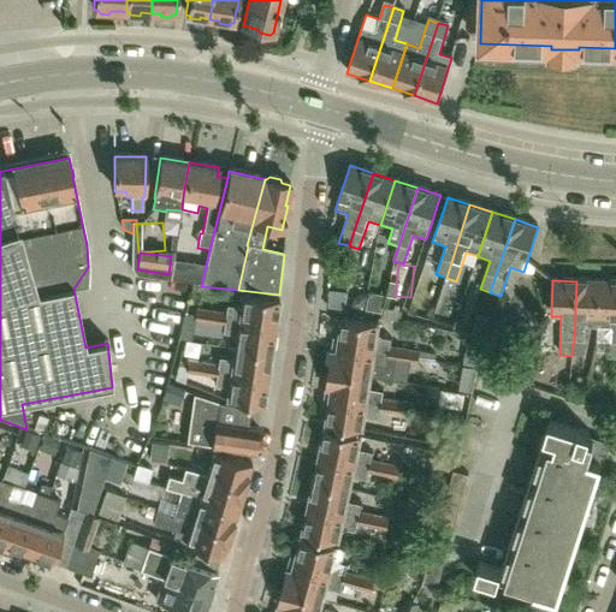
[(599,281),(576,281),(574,343),(573,343),(572,356),(585,356),(585,328),(598,330),(599,281)]
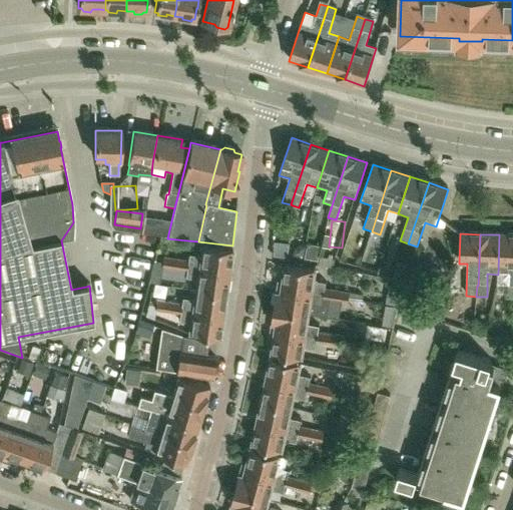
[(512,234),(499,234),(498,275),(509,275),(508,300),(512,300),(512,234)]
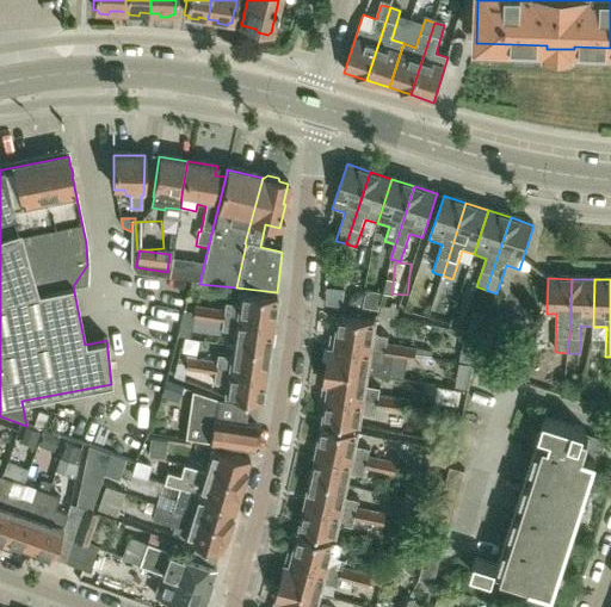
[(345,292),(344,292),(327,291),(326,305),(344,307),(345,292)]
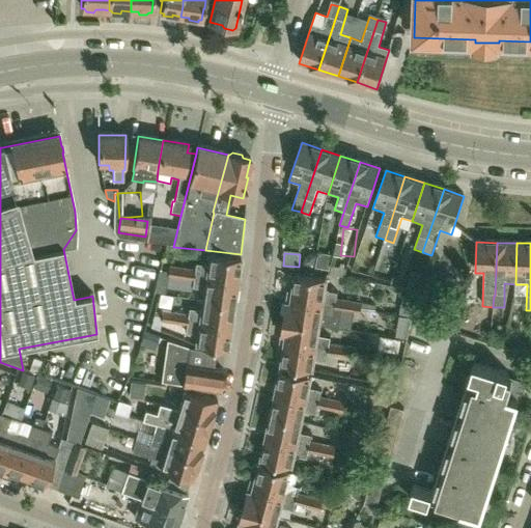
[(317,253),(315,270),(329,272),(332,256),(317,253)]
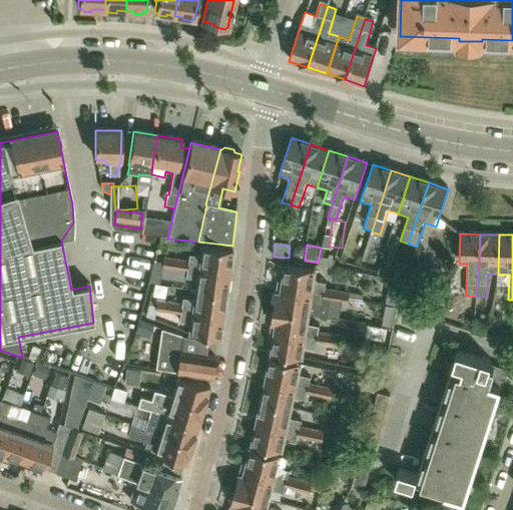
[(186,267),(199,269),(228,274),(232,250),(202,246),(201,258),(188,256),(187,264),(186,267)]
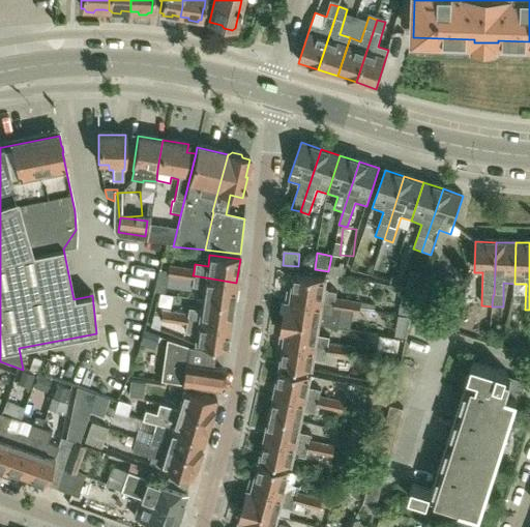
[(344,279),(345,270),(330,266),(328,271),(328,274),(344,279)]
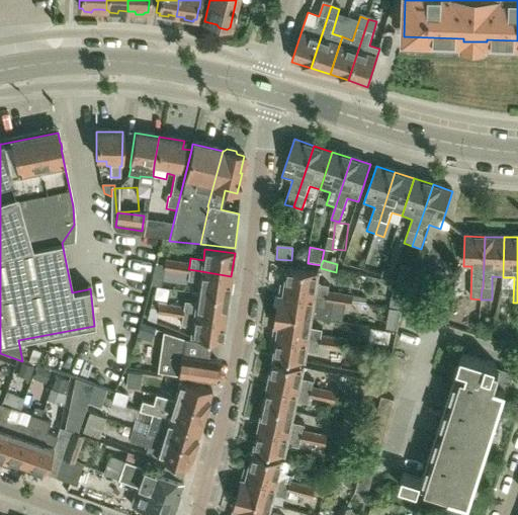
[(163,262),(162,270),(176,272),(177,264),(163,262)]
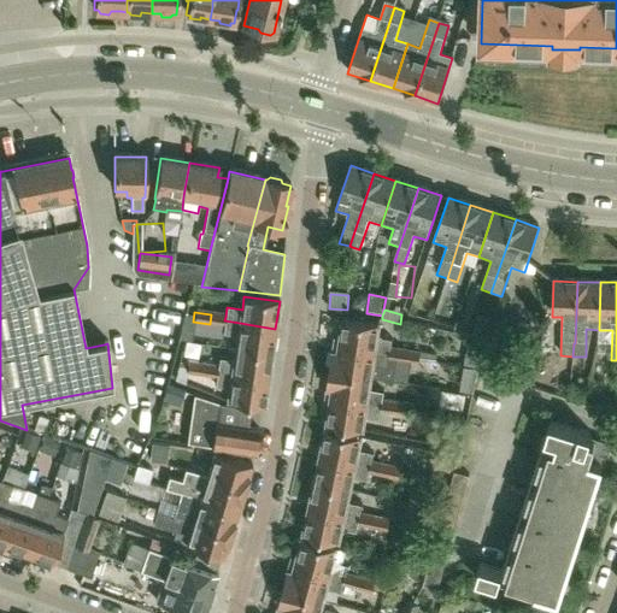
[(225,317),(211,314),(210,324),(223,326),(224,320),(225,317)]
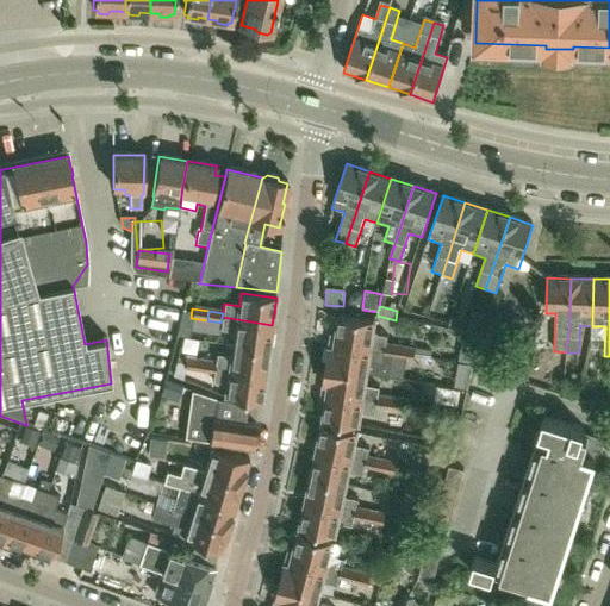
[(234,344),(234,345),(268,351),(272,325),(237,319),(222,317),(221,323),(219,330),(235,332),(234,344)]
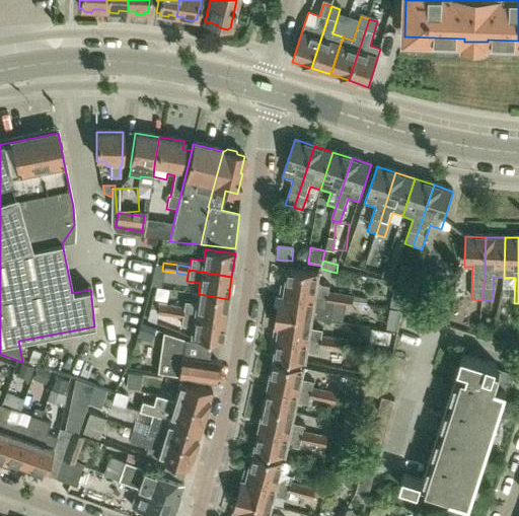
[(285,292),(285,293),(315,297),(327,299),(328,294),(329,287),(317,285),(319,274),(289,270),(285,292)]
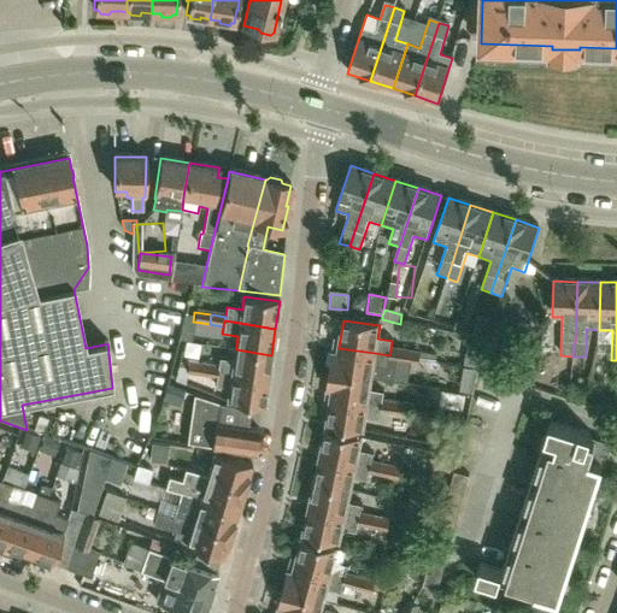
[(331,354),(329,373),(370,379),(393,383),(395,361),(388,360),(389,355),(375,353),(339,348),(338,354),(331,354)]
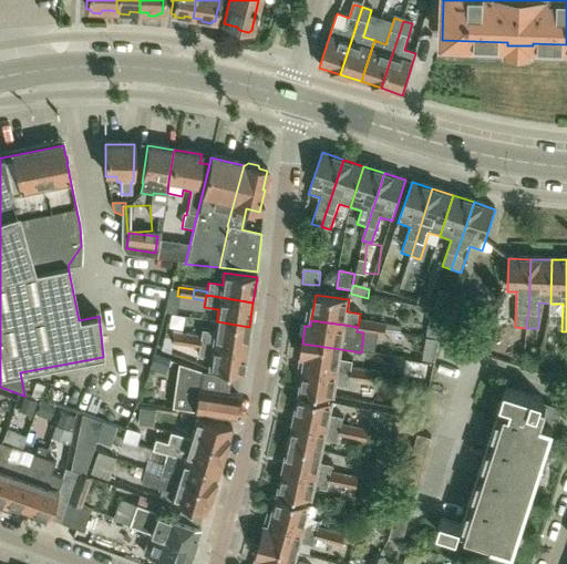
[(198,344),(213,346),(246,350),(249,327),(217,321),(215,332),(200,330),(199,338),(198,344)]
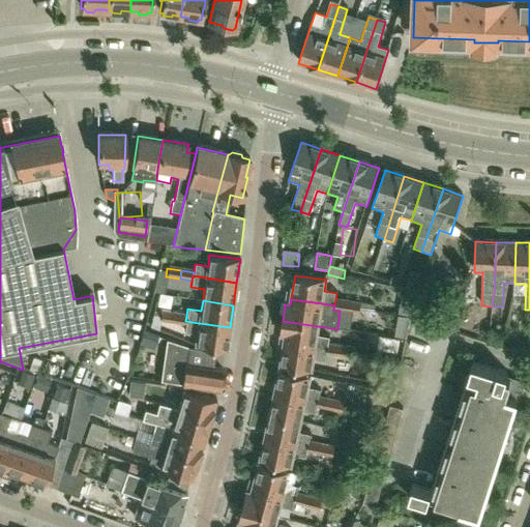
[(340,311),(347,312),(348,302),(335,300),(334,305),(333,310),(340,311)]
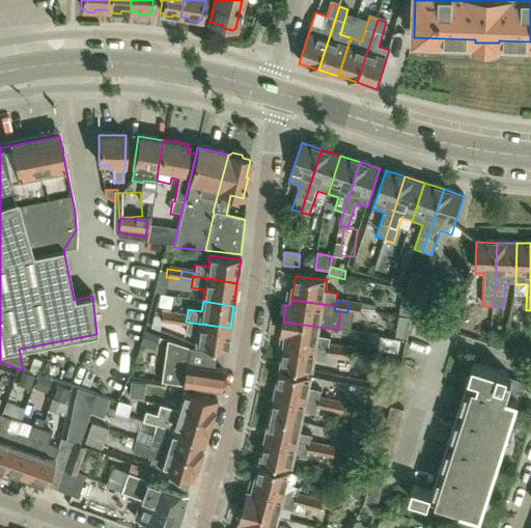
[(347,312),(360,314),(361,304),(348,303),(347,312)]
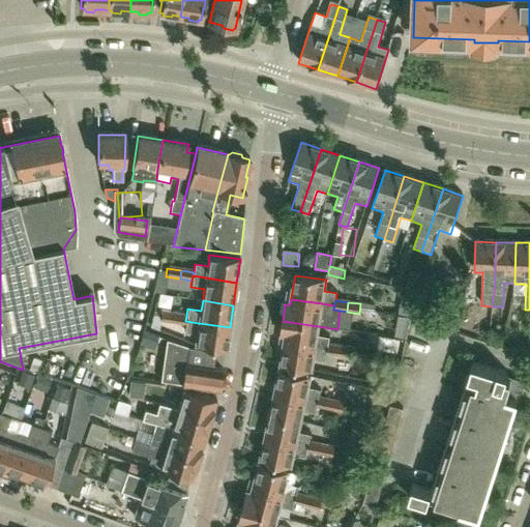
[(159,321),(173,323),(175,315),(160,313),(159,321)]
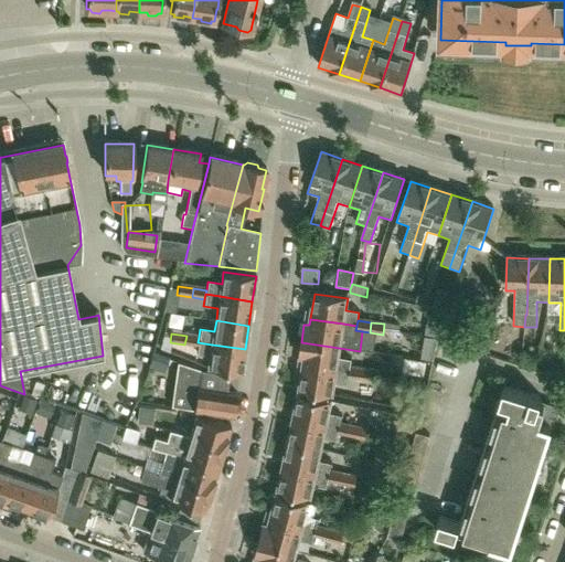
[(184,345),(196,347),(198,342),(199,337),(187,336),(184,345)]
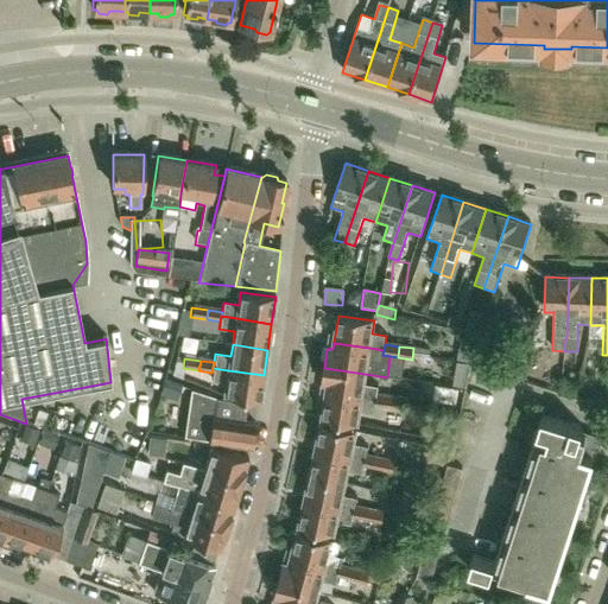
[(259,402),(264,375),(228,370),(213,368),(211,373),(210,380),(226,383),(225,396),(259,402)]
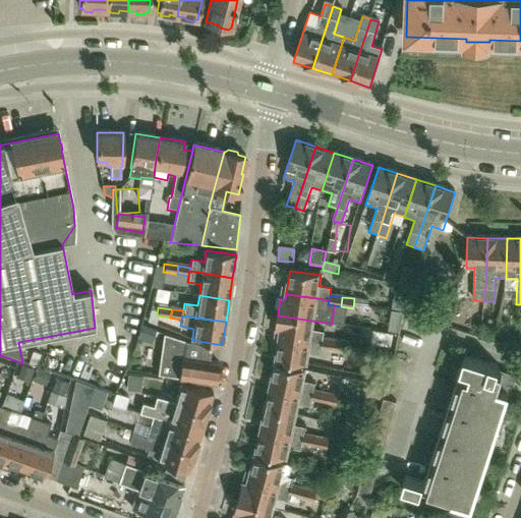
[(312,321),(278,315),(276,330),(281,331),(279,338),(322,345),(323,339),(324,332),(311,331),(312,321)]
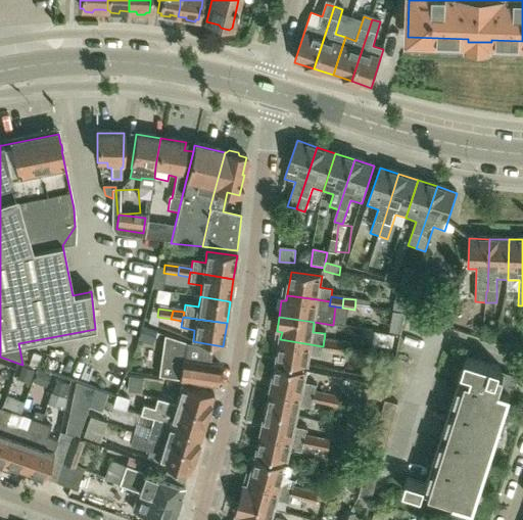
[(379,333),(377,346),(399,349),(400,335),(379,333)]
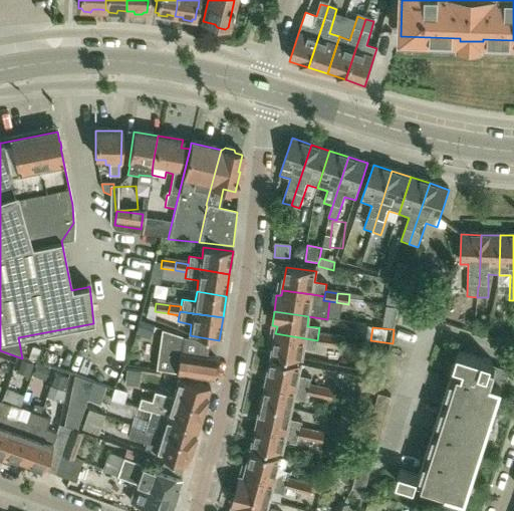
[(212,379),(215,359),(180,353),(183,337),(161,330),(156,370),(212,379)]
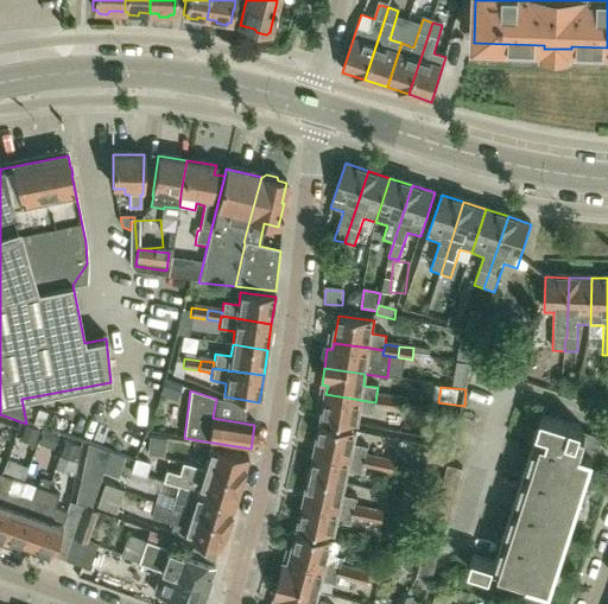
[(373,414),(374,407),(375,402),(325,394),(322,423),(358,427),(360,412),(373,414)]
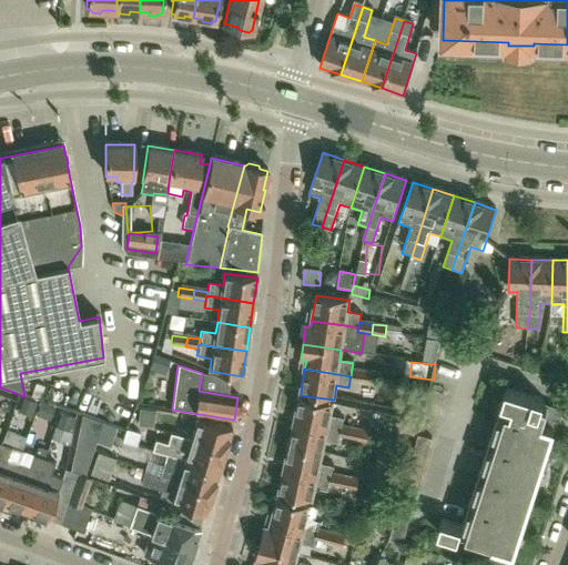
[(351,381),(364,383),(365,372),(352,370),(351,376),(350,381),(351,381)]
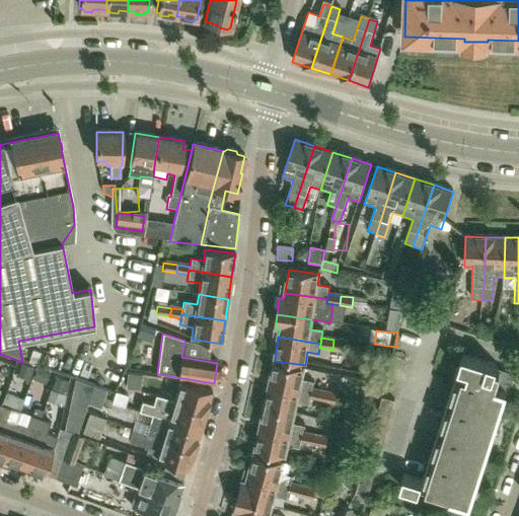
[(347,342),(334,340),(332,350),(346,352),(347,342)]
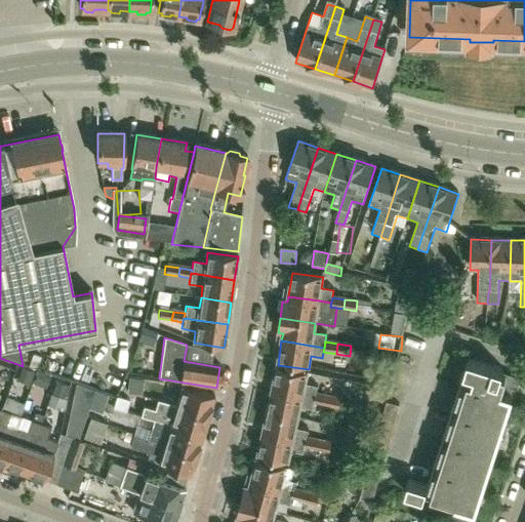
[(134,375),(151,378),(156,358),(138,354),(134,375)]
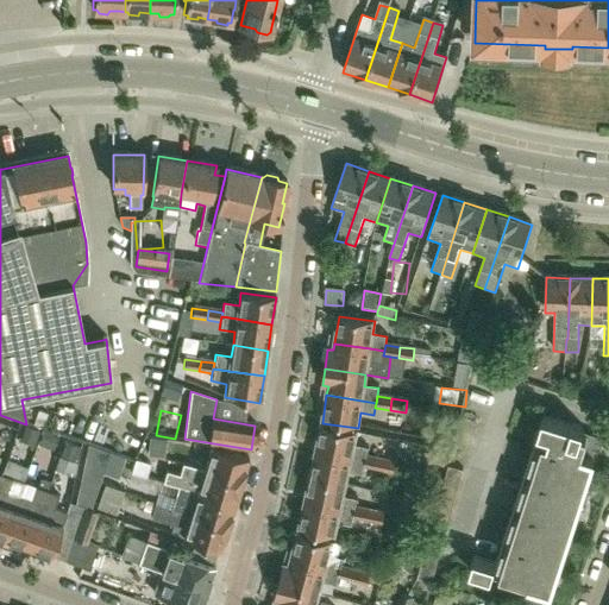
[(586,440),(588,438),(581,435),(583,429),(572,426),(571,427),(542,418),(538,434),(550,438),(547,445),(542,442),(500,575),(551,592),(594,459),(591,459),(595,445),(601,447),(601,445),(586,440)]
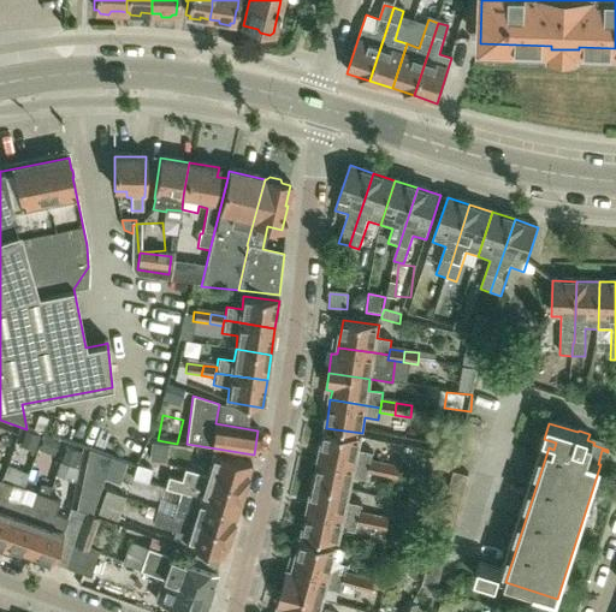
[(0,444),(16,449),(21,434),(0,428),(0,444)]
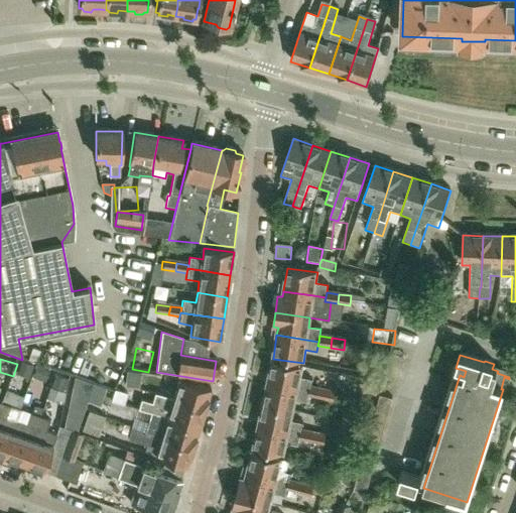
[(308,392),(309,387),(311,381),(299,378),(302,367),(272,361),(268,383),(297,389),(308,392)]
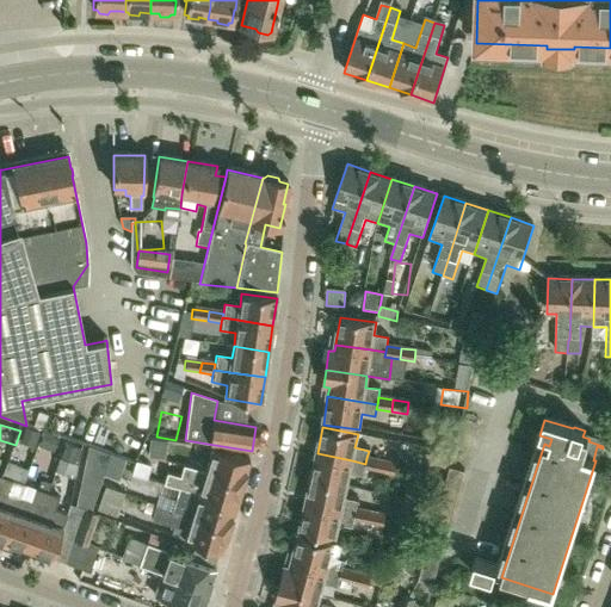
[(39,443),(22,438),(17,459),(34,463),(39,443)]
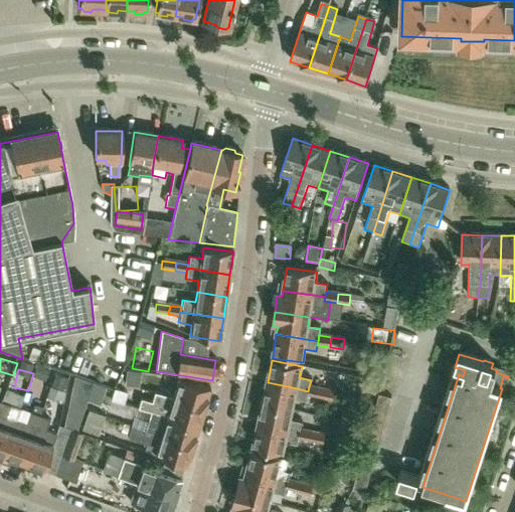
[(317,369),(315,378),(343,384),(345,375),(317,369)]
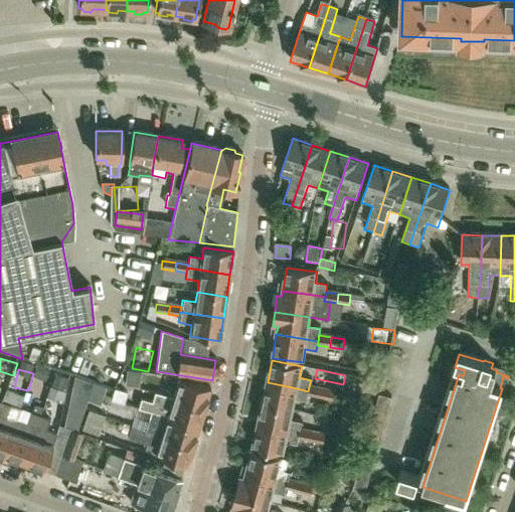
[(140,373),(127,372),(126,387),(138,388),(140,373)]
